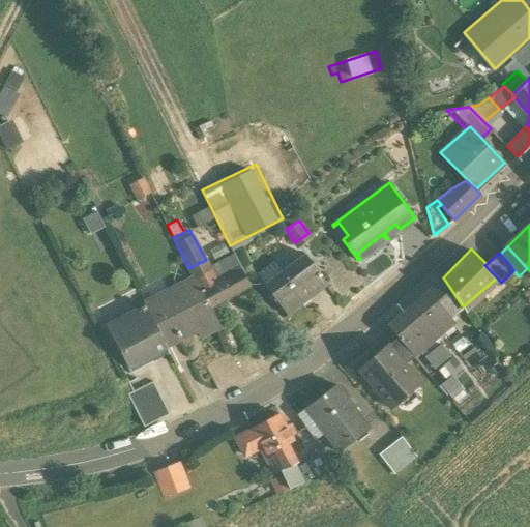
[(234,254),(209,266),(206,260),(188,268),(194,276),(209,306),(209,305),(249,284),(234,254)]
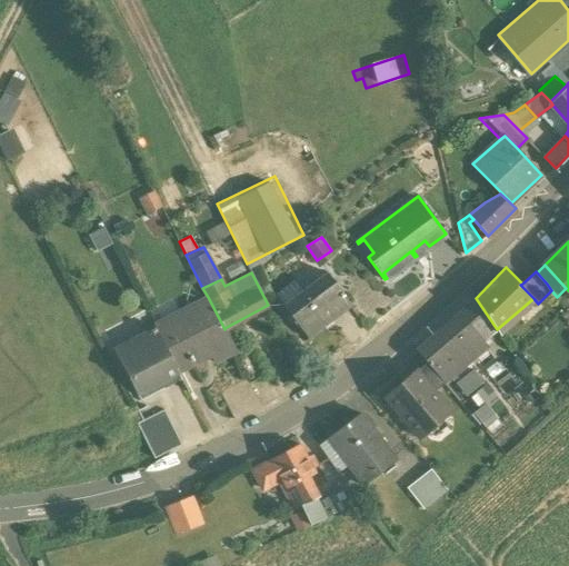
[(327,278),(290,306),(288,303),(286,305),(310,336),(351,305),(327,272),(325,275),(327,278)]
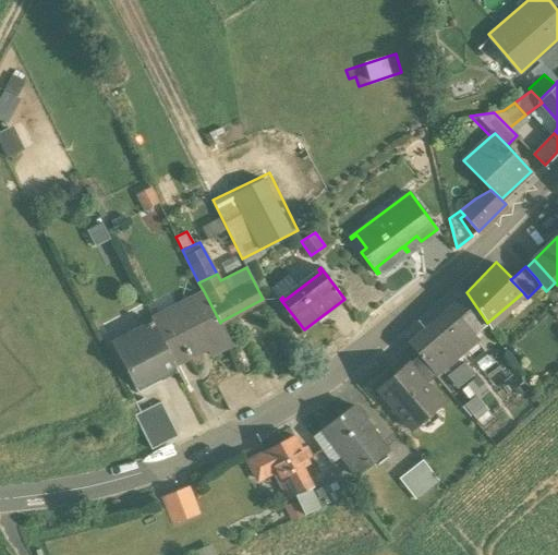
[(204,291),(177,305),(180,312),(154,324),(173,362),(204,346),(210,356),(231,342),(220,322),(220,323),(204,291)]
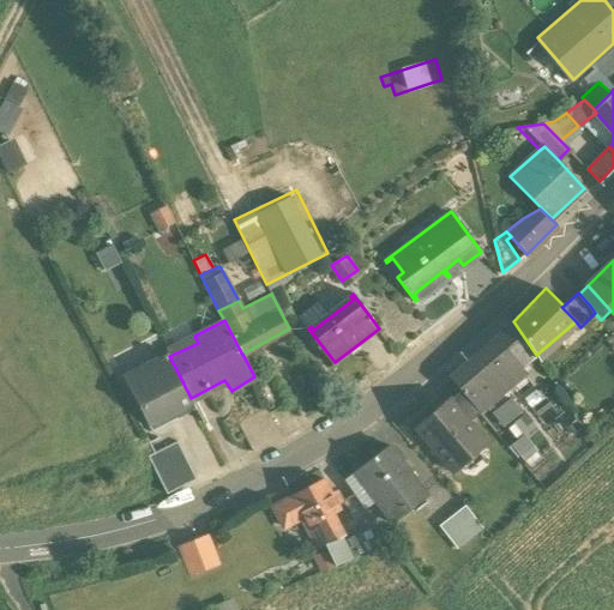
[(513,321),(468,360),(489,384),(499,396),(513,385),(524,376),(527,374),(522,367),(536,355),(513,321)]
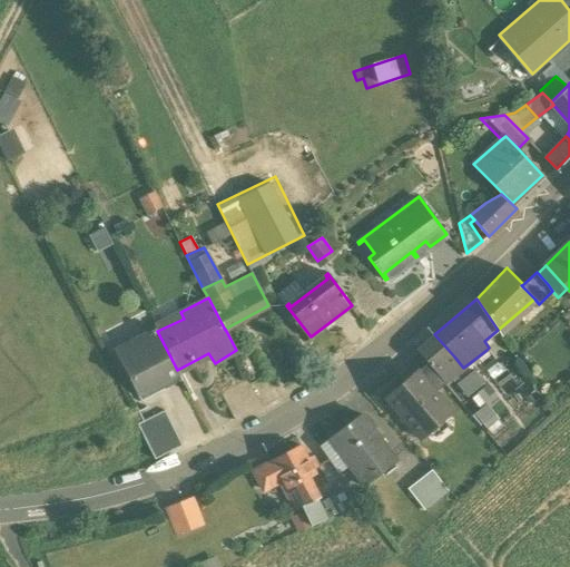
[(157,331),(155,325),(114,348),(141,400),(182,379),(177,370),(157,331)]
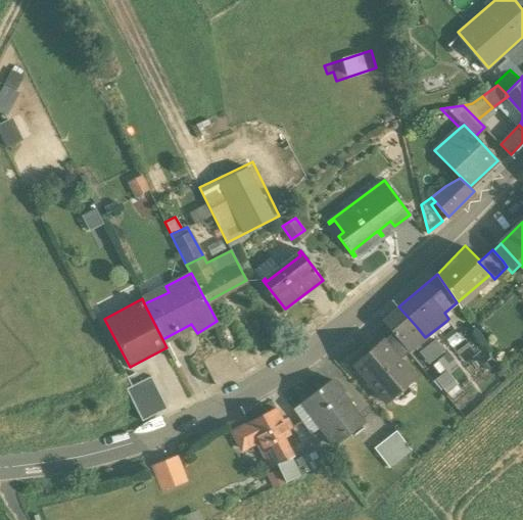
[(398,306),(382,320),(392,332),(399,340),(417,327),(398,306)]
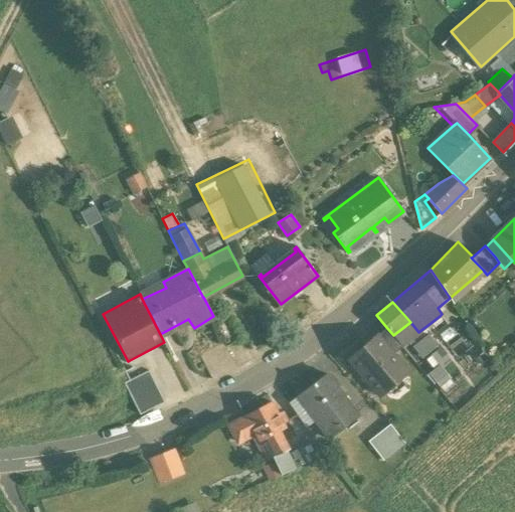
[(447,325),(440,316),(431,323),(436,329),(440,326),(442,328),(447,325)]
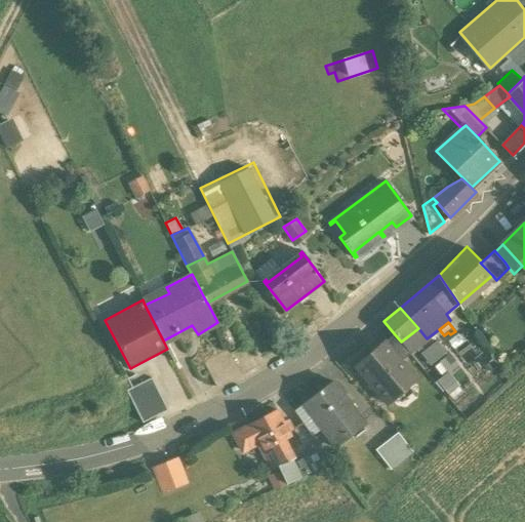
[(245,345),(234,325),(220,331),(229,348),(231,352),(245,345)]
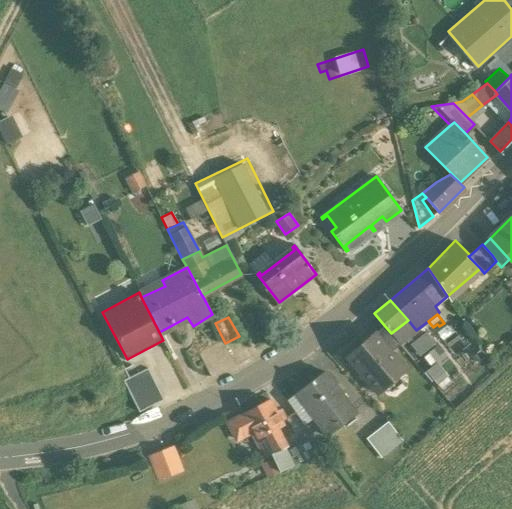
[(391,333),(384,325),(375,333),(390,351),(400,343),(391,333)]
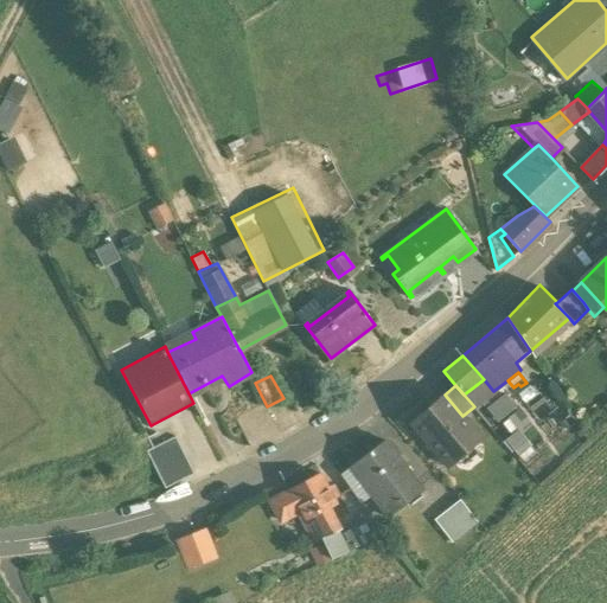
[(445,395),(411,423),(447,464),(480,436),(462,416),(445,395)]
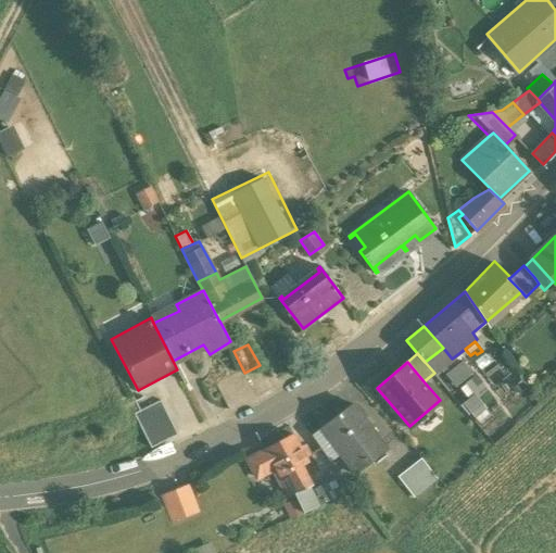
[(242,368),(215,382),(229,407),(255,394),(243,373),(244,373),(242,368)]
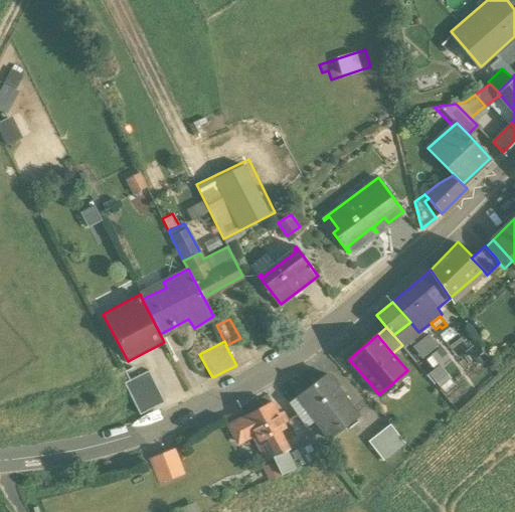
[(137,410),(162,401),(149,368),(125,378),(137,410)]
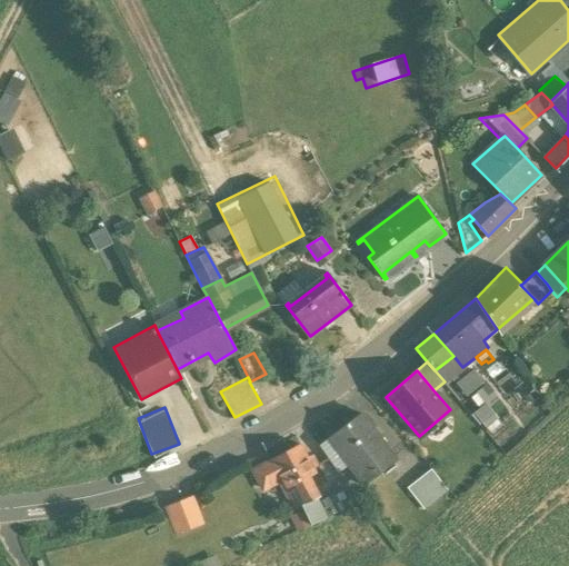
[(361,413),(333,435),(353,460),(349,464),(365,484),(397,458),(361,413)]
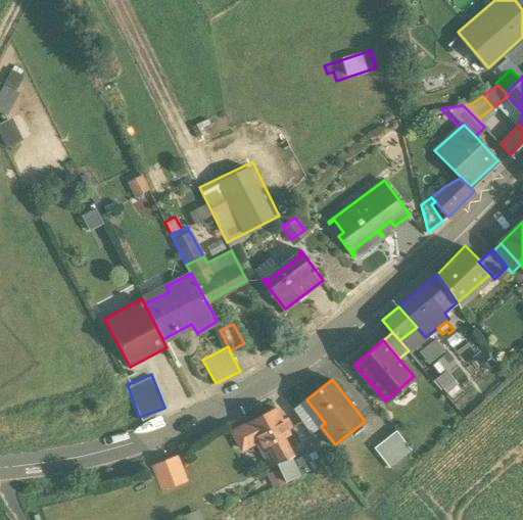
[(277,409),(248,423),(248,424),(233,432),(243,448),(257,440),(272,467),(278,463),(290,457),(294,455),(285,436),(290,434),(277,409)]
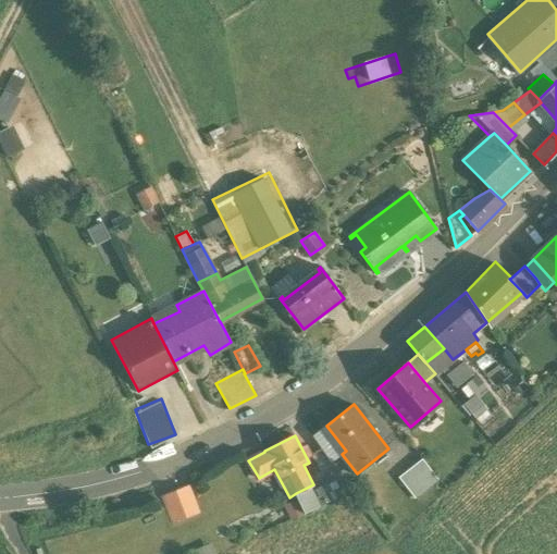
[(422,457),(399,477),(415,495),(437,478),(422,457)]
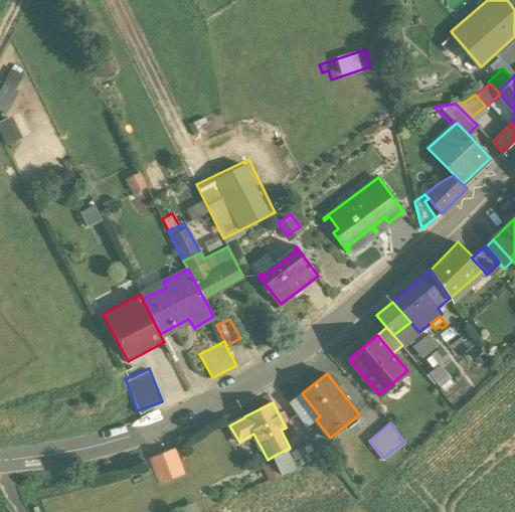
[(312,436),(301,442),(303,446),(311,460),(324,454),(312,436)]
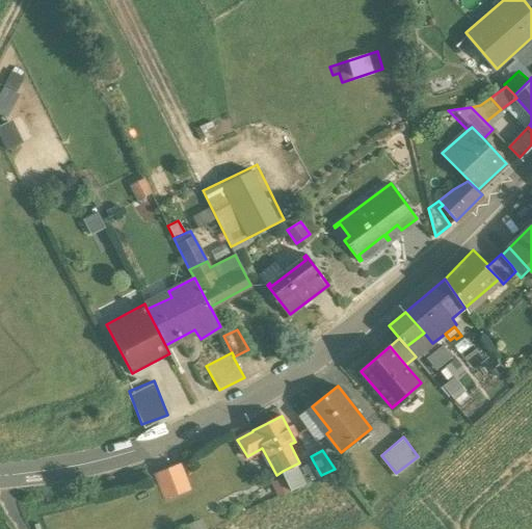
[(151,469),(164,498),(191,485),(178,456),(151,469)]
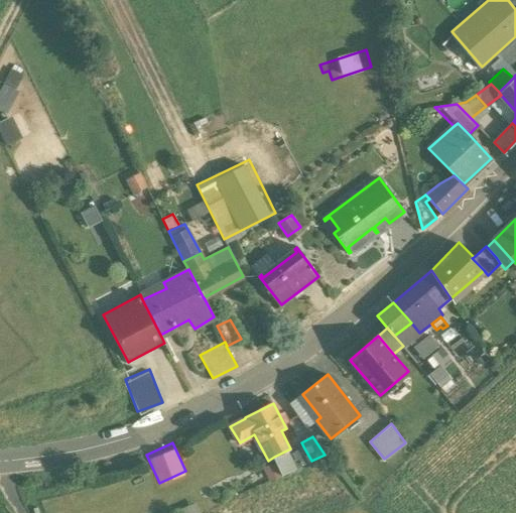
[(303,446),(289,456),(295,468),(311,461),(303,446)]
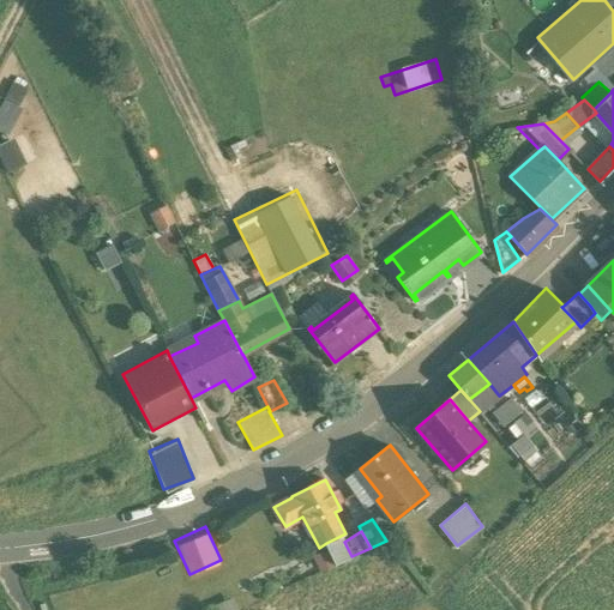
[(341,536),(326,543),(336,563),(351,556),(344,542),(341,536)]
